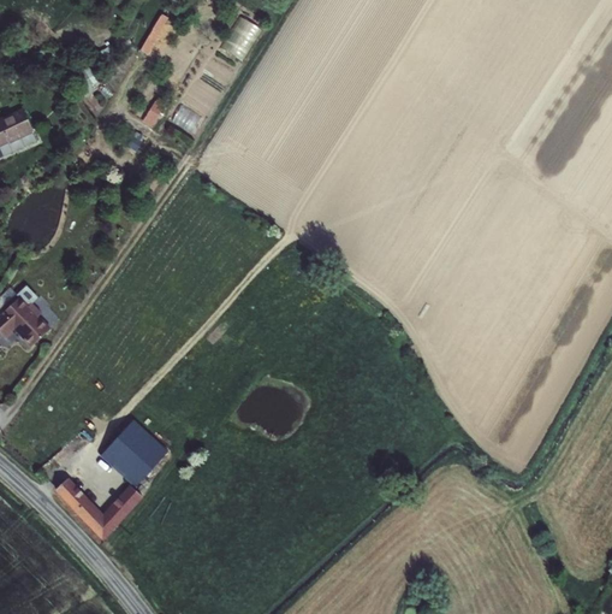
[(148,58),(167,19),(160,15),(140,53),(148,58)]
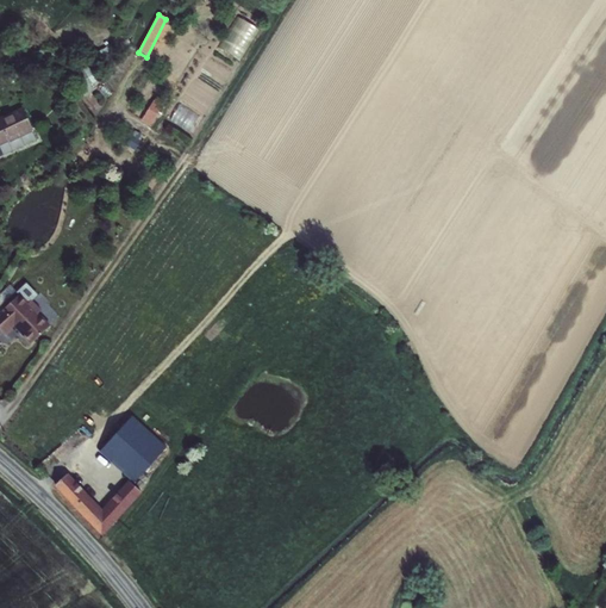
[(235,19),(220,53),(241,61),(255,29),(235,19)]
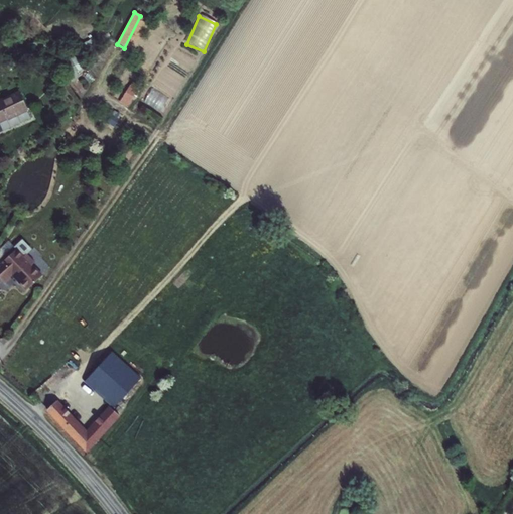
[(126,108),(134,93),(126,89),(118,104),(126,108)]
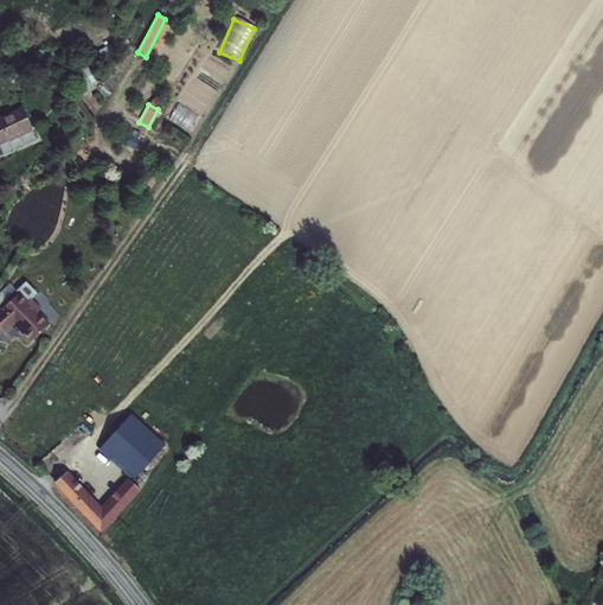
[(178,104),(170,121),(190,131),(198,115),(178,104)]
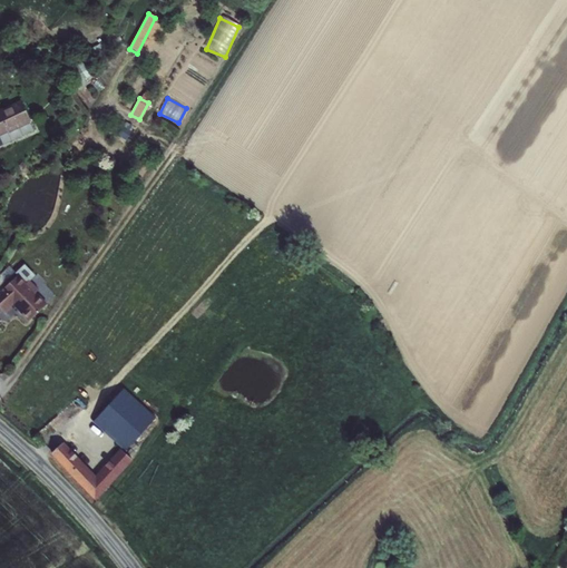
[(29,129),(12,104),(0,110),(0,149),(29,129)]
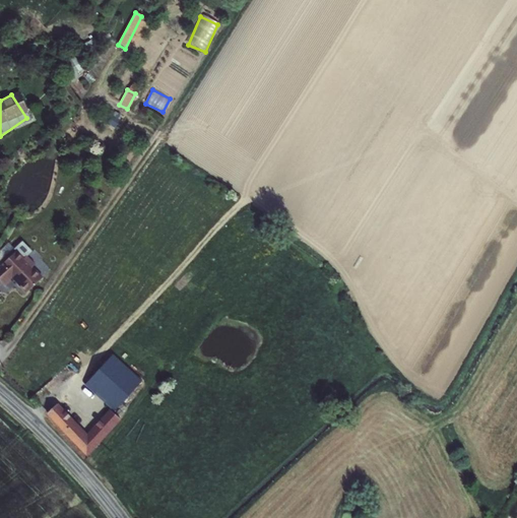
[(113,113),(107,127),(114,130),(120,116),(113,113)]
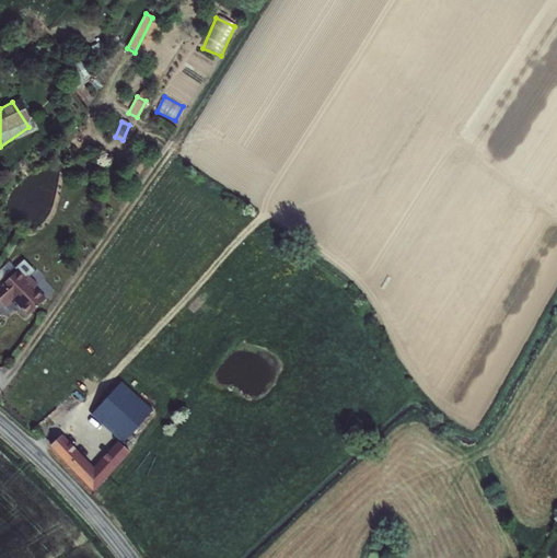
[(18,270),(0,287),(0,303),(3,307),(13,298),(21,305),(20,306),(28,315),(46,299),(35,288),(37,286),(27,276),(25,278),(18,270)]
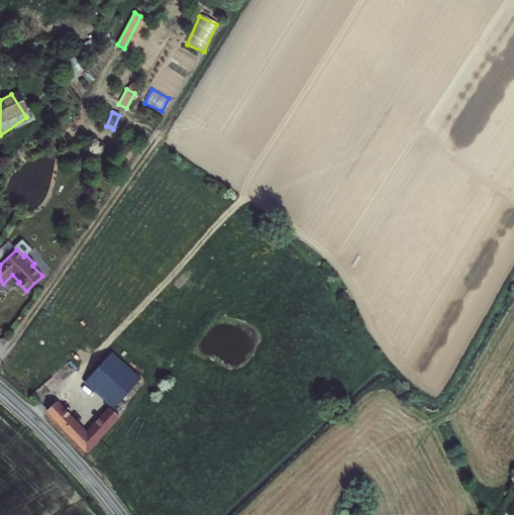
[(110,350),(85,378),(83,380),(113,408),(139,379),(110,350)]
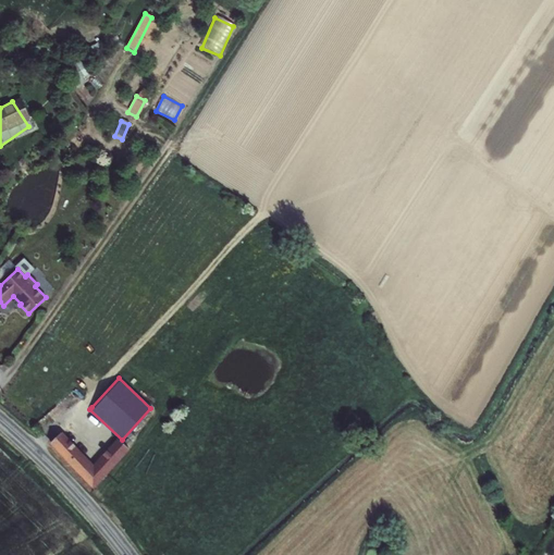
[(60,432),(48,442),(93,486),(127,448),(120,442),(115,438),(91,464),(60,432)]
